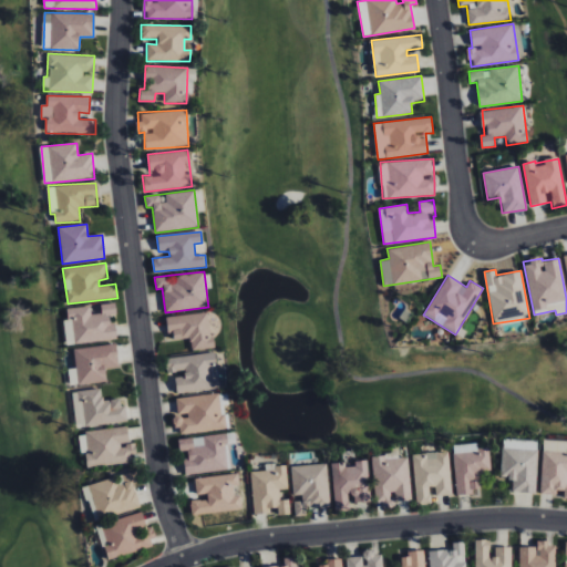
[(66,308),(68,319),(63,320),(66,344),(115,340),(113,316),(116,316),(115,302),(101,303),(101,313),(91,315),(90,306),(66,308)]
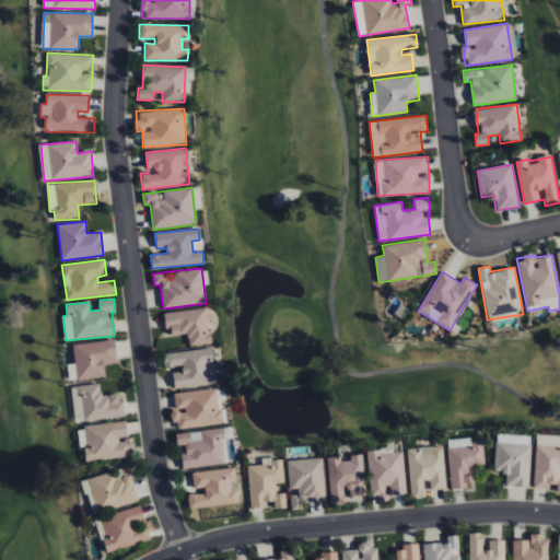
[(165,313),(168,336),(187,334),(189,347),(211,343),(207,307),(165,313)]
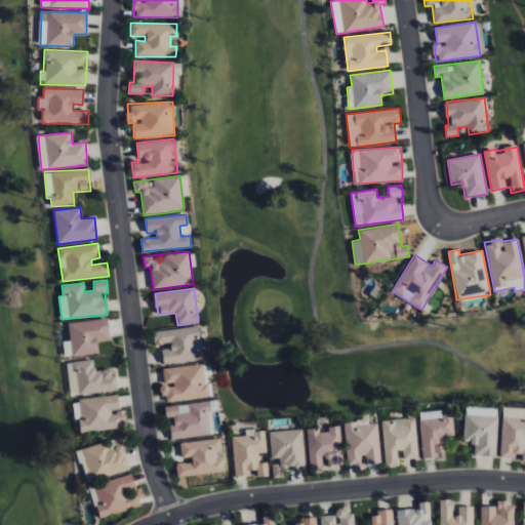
[(68,323),(70,340),(64,341),(65,357),(99,353),(97,341),(110,340),(108,318),(68,323)]
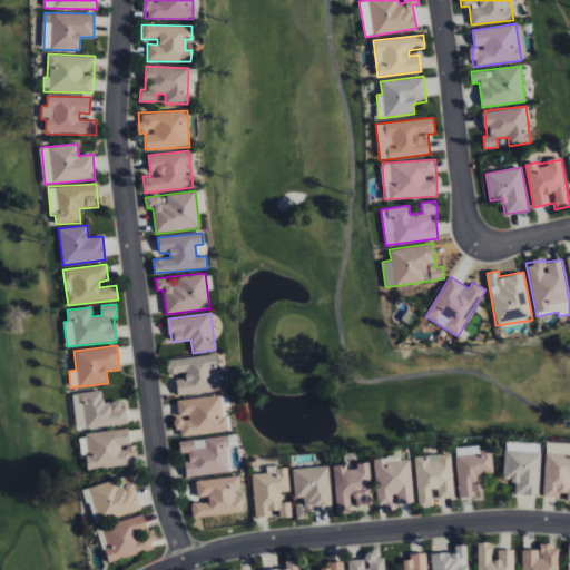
[(220,391),(216,354),(166,361),(168,375),(184,373),(185,377),(176,380),(178,396),(220,391)]
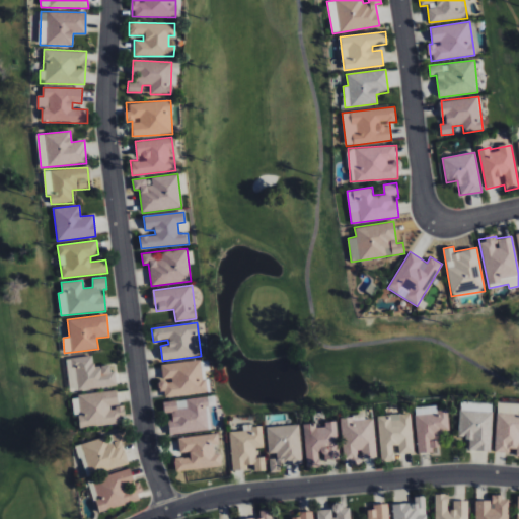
[(66,359),(70,391),(115,385),(113,364),(94,367),(92,356),(66,359)]
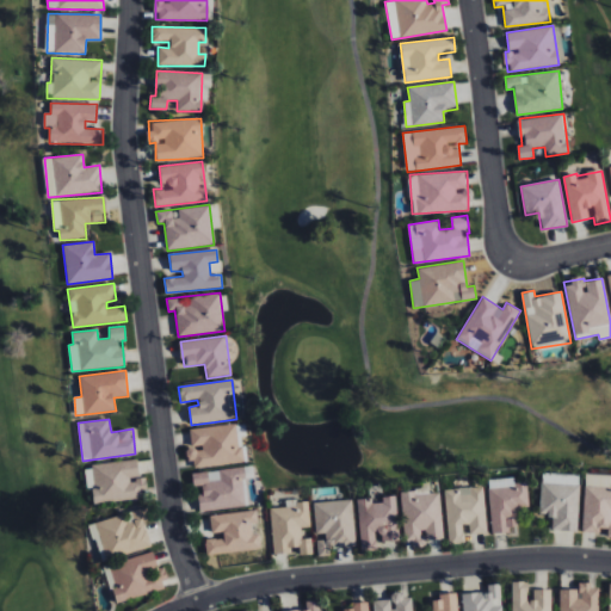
[(238,425),(190,427),(191,448),(190,448),(191,467),(241,464),(238,425)]
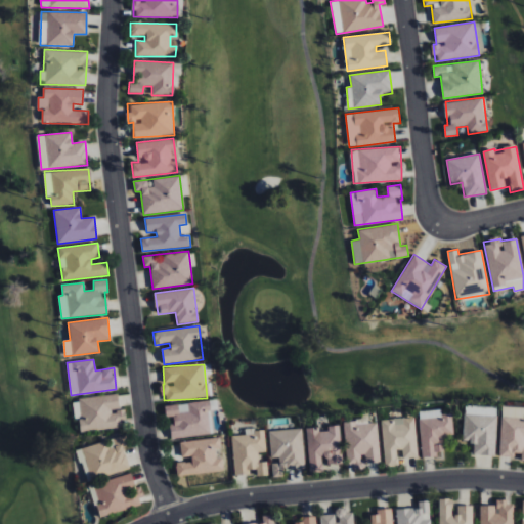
[(80,432),(125,427),(123,409),(119,409),(118,394),(72,399),(75,420),(79,420),(80,432)]
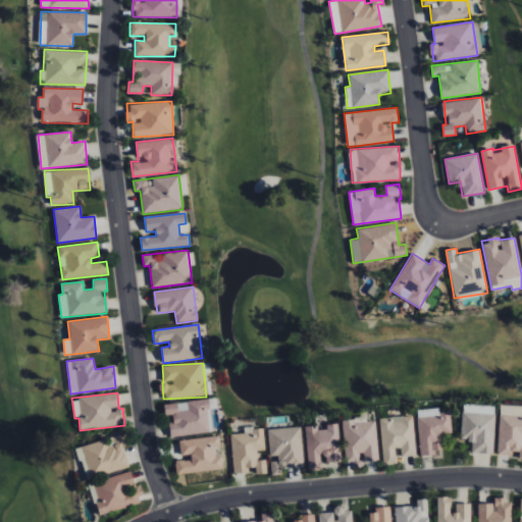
[(210,433),(207,400),(164,404),(165,416),(169,415),(171,436),(210,433)]
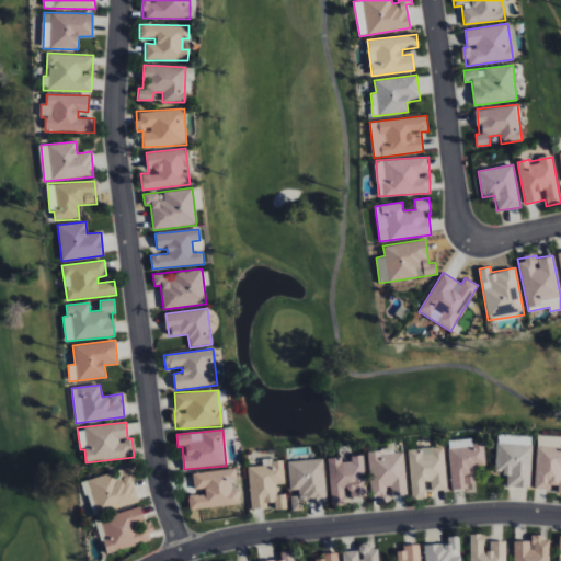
[(560,492),(560,436),(536,436),(535,488),(558,488),(558,493),(560,492)]
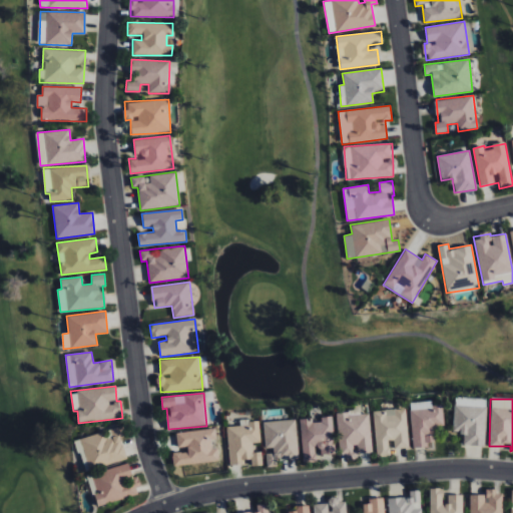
[(410,402),(413,446),(433,445),(432,426),(445,426),(444,405),(432,405),(432,401),(410,402)]
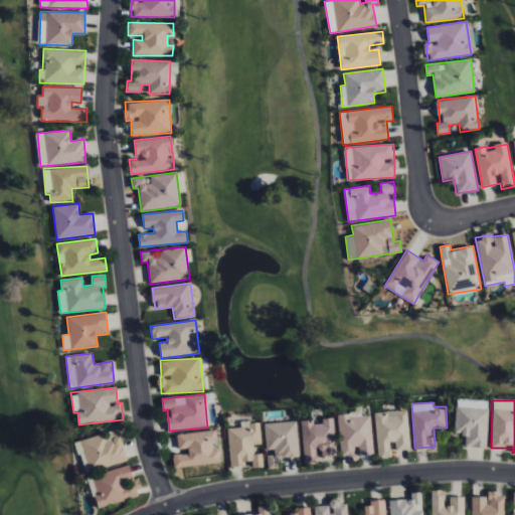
[(489,407),(456,406),(455,434),(466,435),(465,447),(487,448),(489,407)]
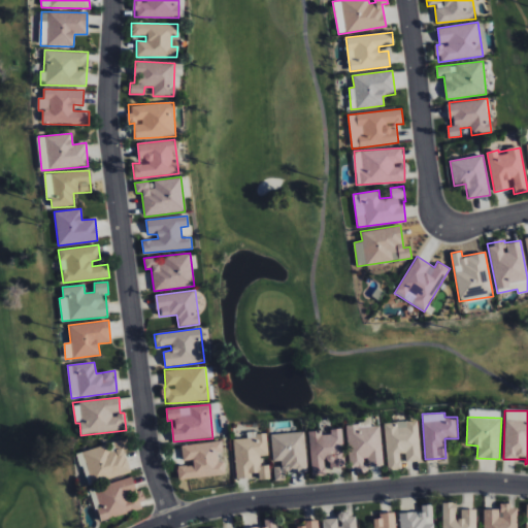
[(387,466),(400,465),(400,454),(405,454),(405,462),(421,461),(419,421),(385,422),(387,466)]
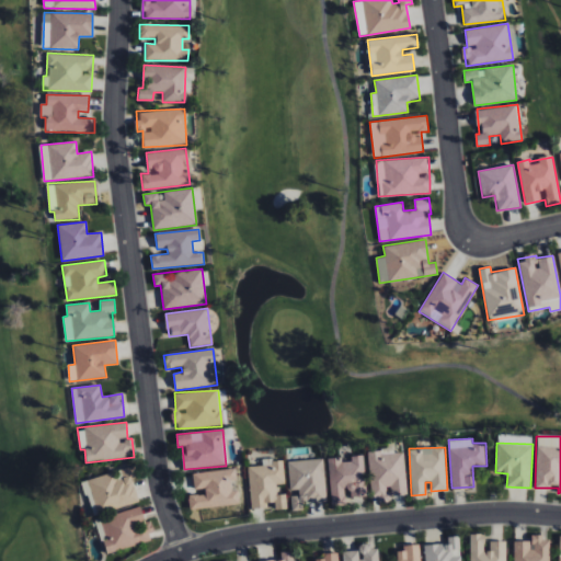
[(370,497),(389,496),(389,495),(407,494),(404,451),(368,453),(370,497)]
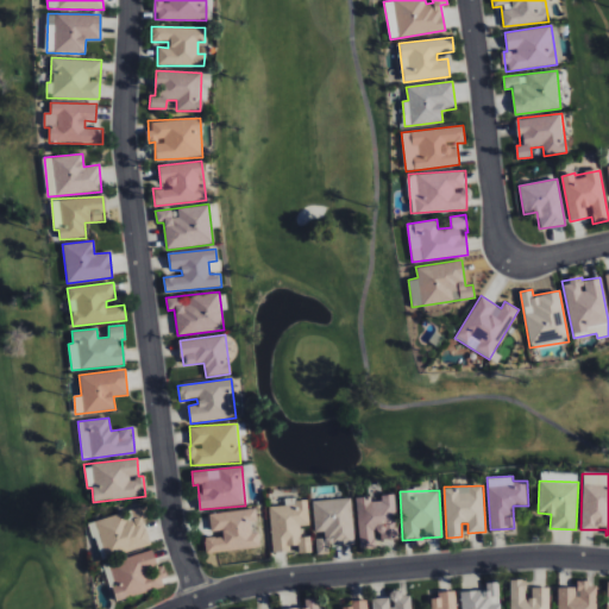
[(360,548),(377,547),(377,540),(399,539),(395,494),(381,495),(382,501),(371,501),(370,496),(356,497),(360,548)]
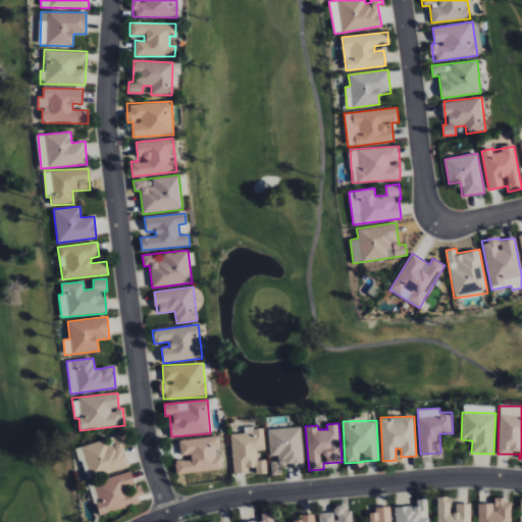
[(264,451),(263,427),(244,428),(244,433),(230,434),(233,471),(256,470),(256,474),(267,473),(266,460),(257,460),(257,451),(264,451)]
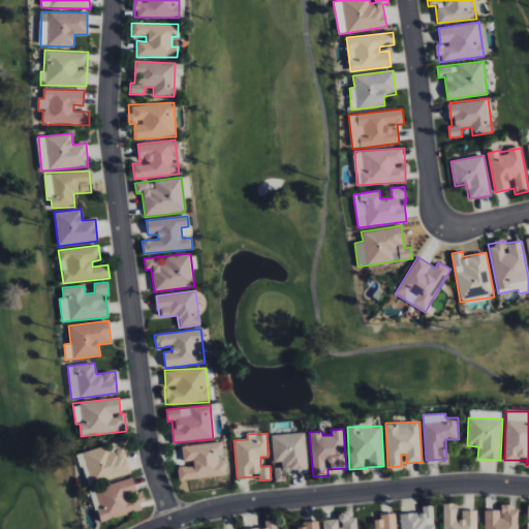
[(273,462),(282,462),(282,474),(307,472),(305,433),(271,435),(273,462)]
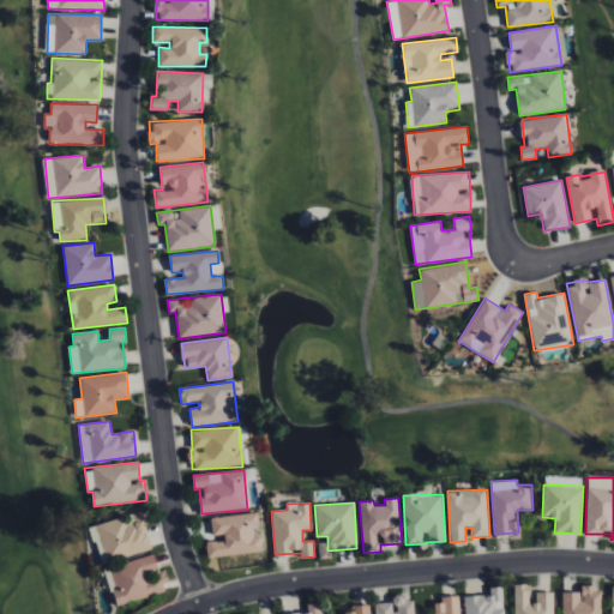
[(89,527),(92,539),(95,539),(103,565),(151,551),(140,512),(89,527)]
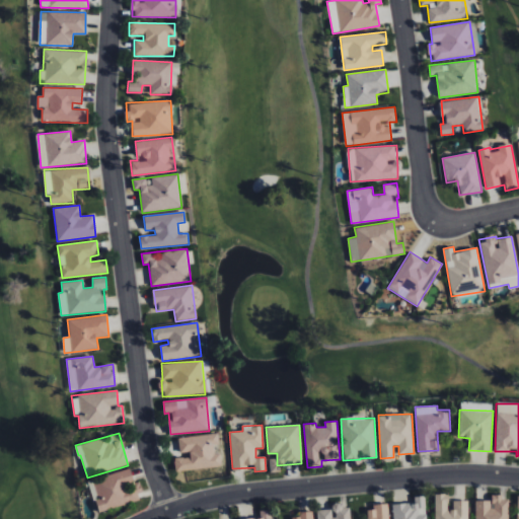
[(178,437),(179,453),(189,452),(190,457),(174,458),(175,470),(220,467),(218,434),(178,437)]
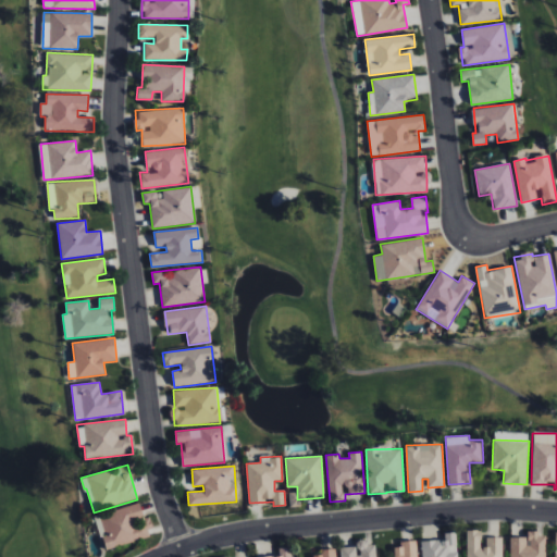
[(104,549),(153,535),(148,517),(144,518),(139,503),(95,516),(104,549)]
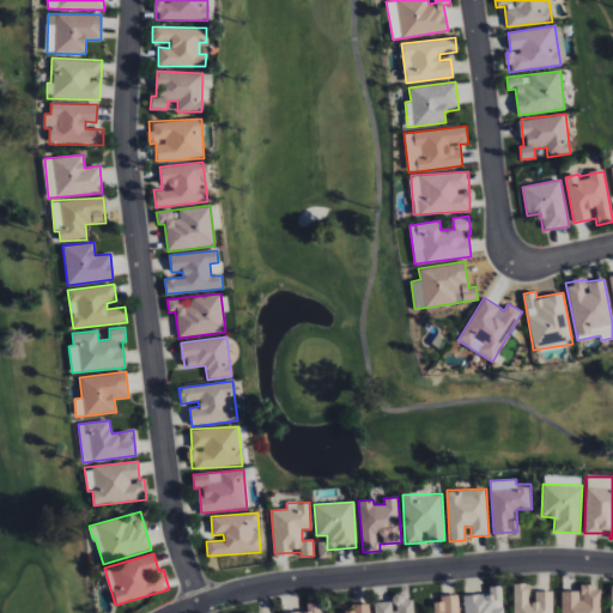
[(552,612),(553,592),(535,590),(535,601),(529,601),(529,583),(514,583),(514,612),(552,612)]
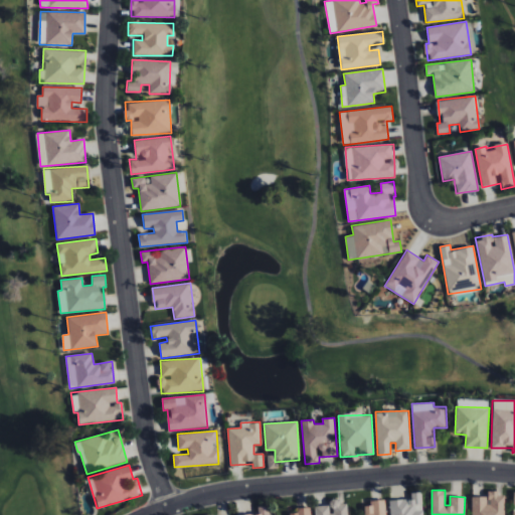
[(472,496),(471,514),(504,514),(505,493),(488,493),(488,497),(472,496)]
